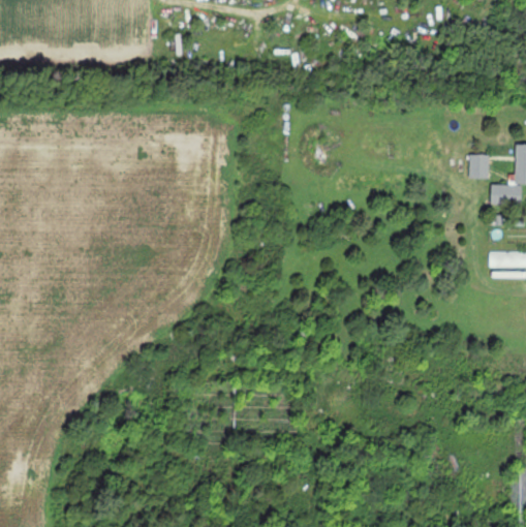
[(516,145),(525,145),(525,184),(515,184),(516,145)]
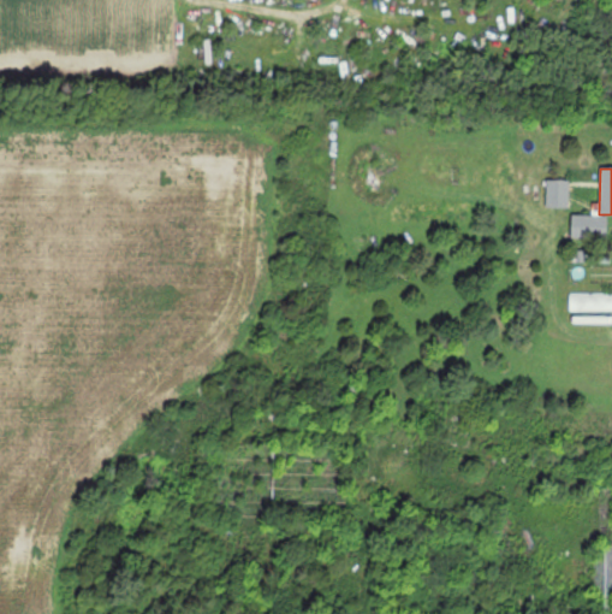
[(546,181),(566,182),(566,206),(546,205),(546,181)]
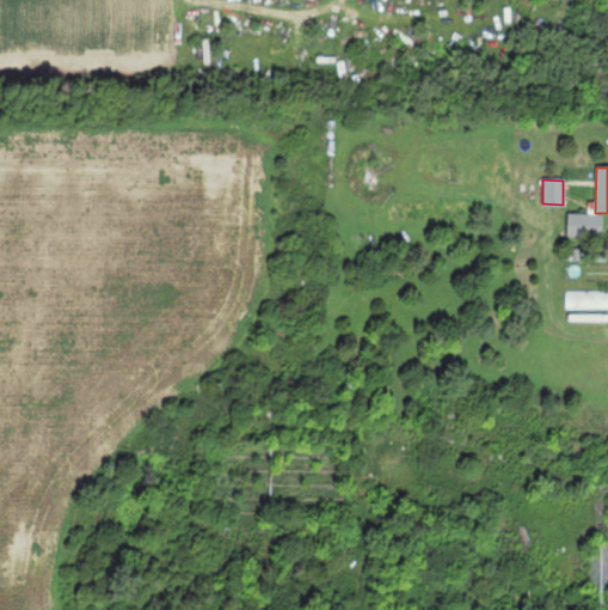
[(569,214),(602,215),(602,237),(567,236),(569,214)]
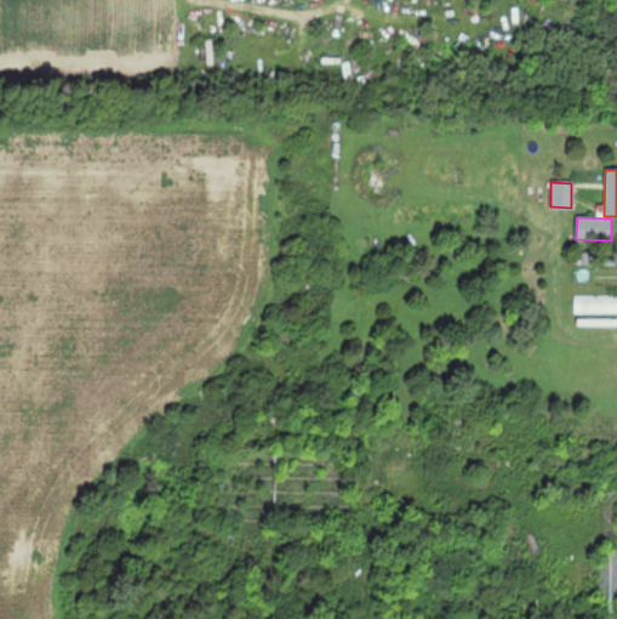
[(572,296),(616,296),(616,313),(572,313),(572,296)]
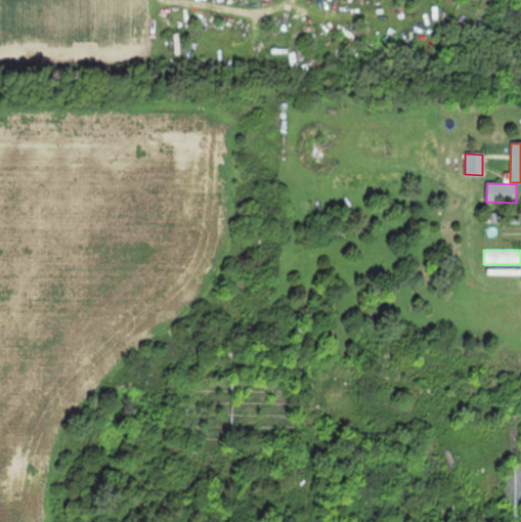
[(520,463),(520,521),(505,521),(506,463),(520,463)]
